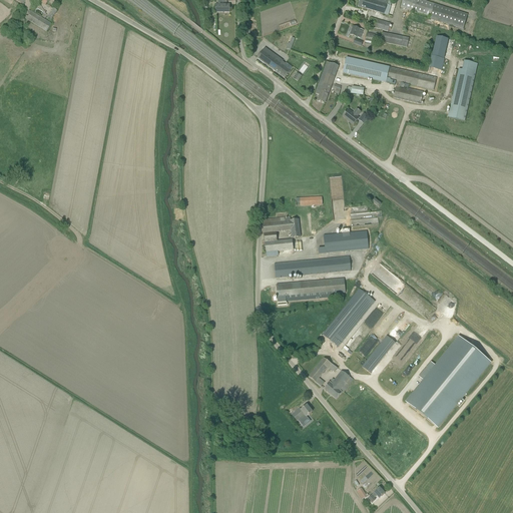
[(218,5),(215,5),(215,13),(223,13),(229,13),(229,5),(227,5),(227,1),(235,1),(235,0),(225,0),(225,1),(218,1),(218,5)]
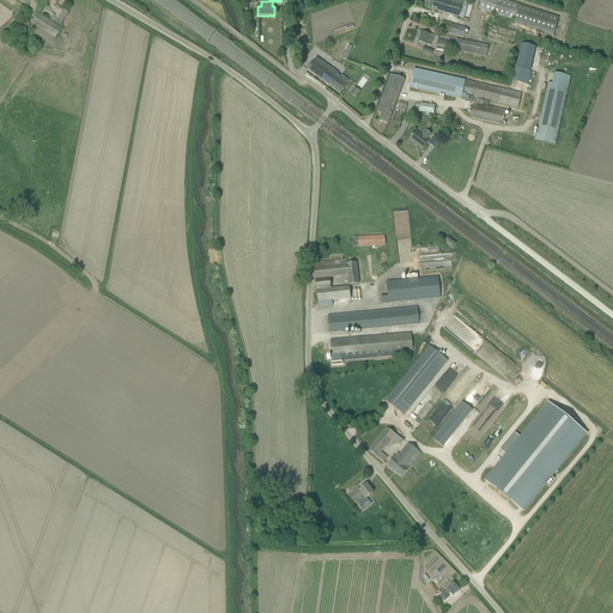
[(460,0),(457,0),(429,0),(428,8),(459,18),(463,1),(460,0)]
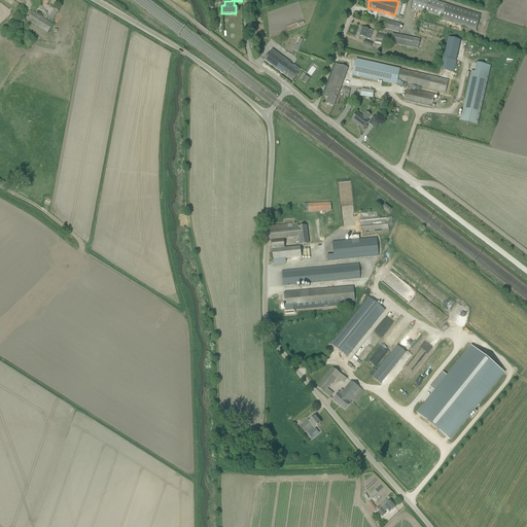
[(481,14),(433,0),(413,0),(411,8),(413,8),(412,10),(416,11),(416,9),(441,16),(441,20),(476,30),(481,14)]
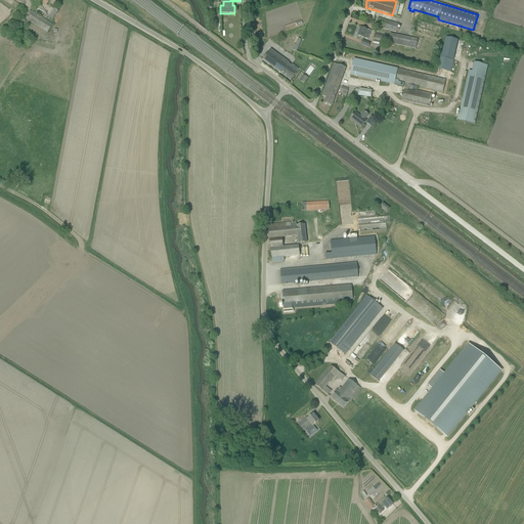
[(47,19),(51,23),(58,11),(54,8),(47,19)]
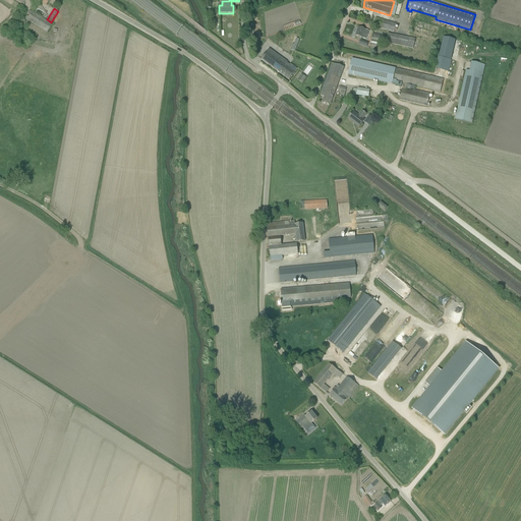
[(47,33),(52,24),(32,12),(26,19),(47,33)]
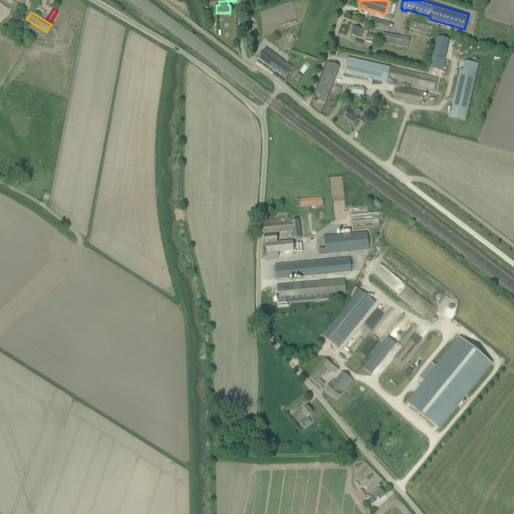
[(389,32),(390,30),(391,31),(392,29),(390,28),(392,23),(371,17),(368,26),(389,32)]
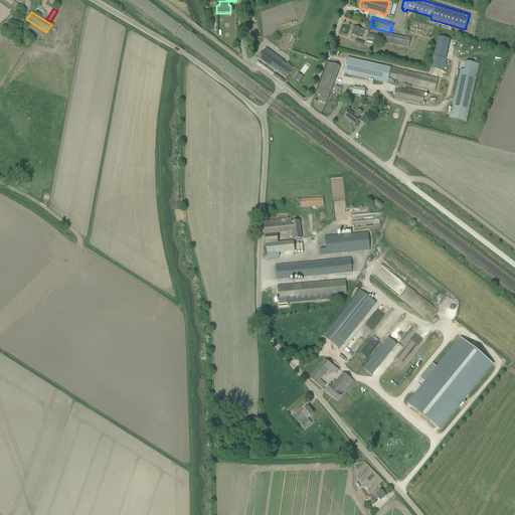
[(361,38),(364,31),(354,27),(351,35),(358,37),(361,38)]
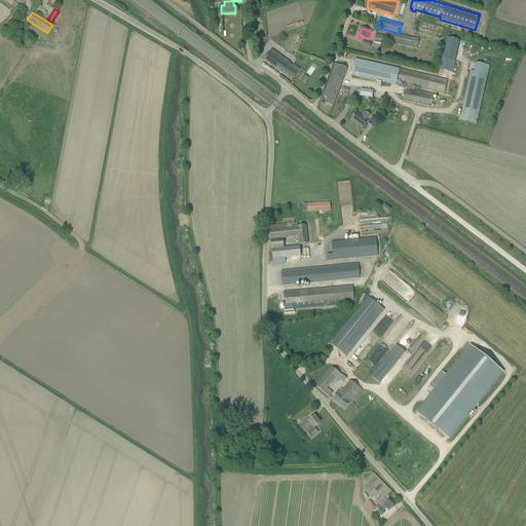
[(390,43),(391,37),(376,33),(375,40),(390,43)]
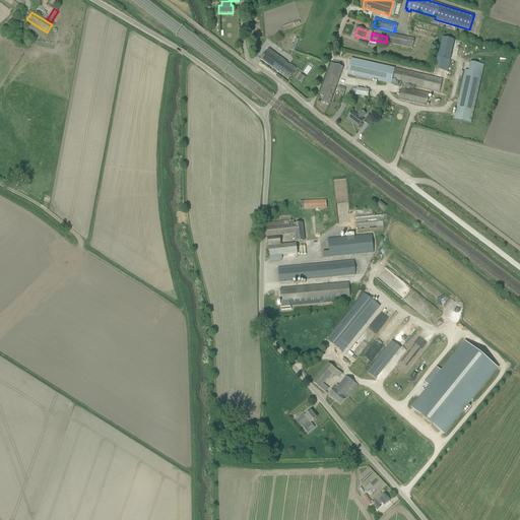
[(453,40),(443,37),(436,69),(446,71),(453,40)]
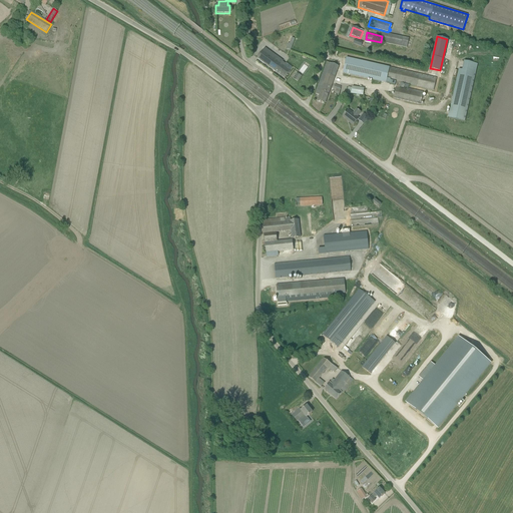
[(265,48),(257,58),(285,79),(290,71),(281,64),(283,61),(265,48)]
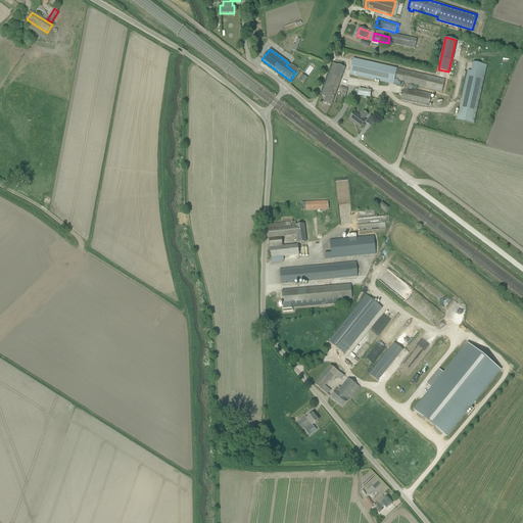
[(412,90),(412,89),(416,90),(417,87),(413,86),(442,92),(445,80),(397,68),(352,59),(349,75),(393,85),(397,86),(396,86),(402,87),(403,84),(406,84),(405,89),(403,89),(401,101),(429,107),(431,95),(431,94),(415,90),(414,91),(408,90),(408,89),(412,90)]
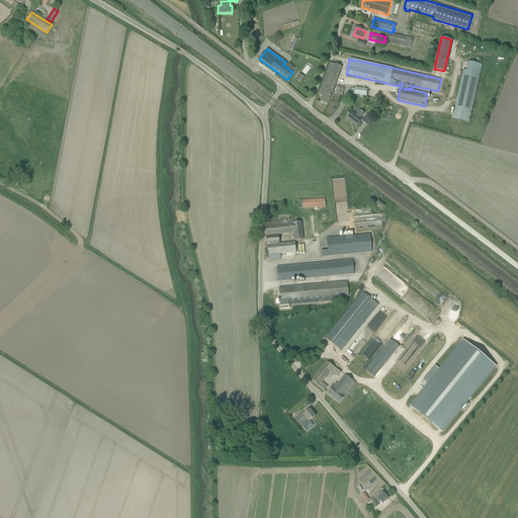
[(328,105),(342,68),(330,63),(319,95),(322,96),(320,102),(328,105)]
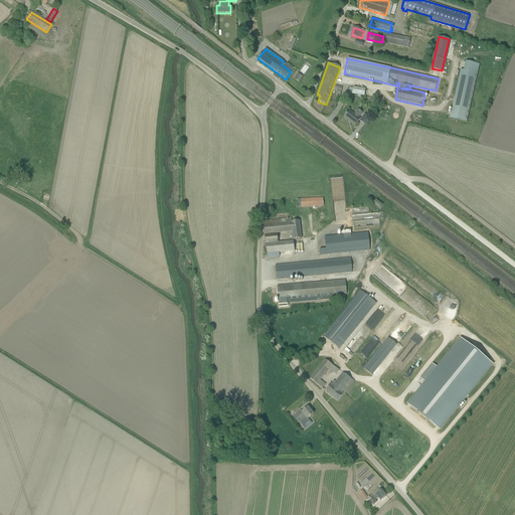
[(478,73),(464,70),(461,69),(450,118),(467,122),(478,73)]
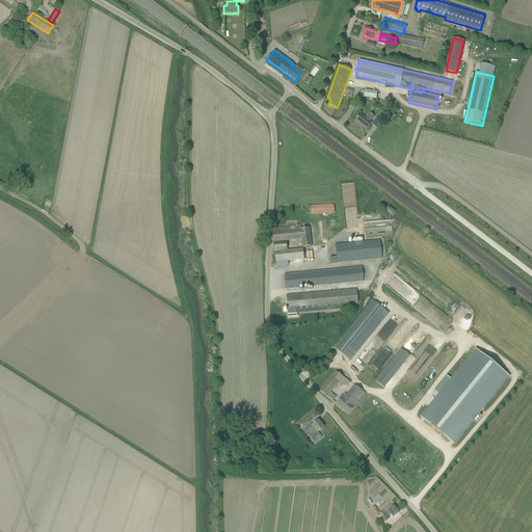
[(360,97),(374,99),(376,100),(377,91),(365,90),(365,91),(361,90),(360,97)]
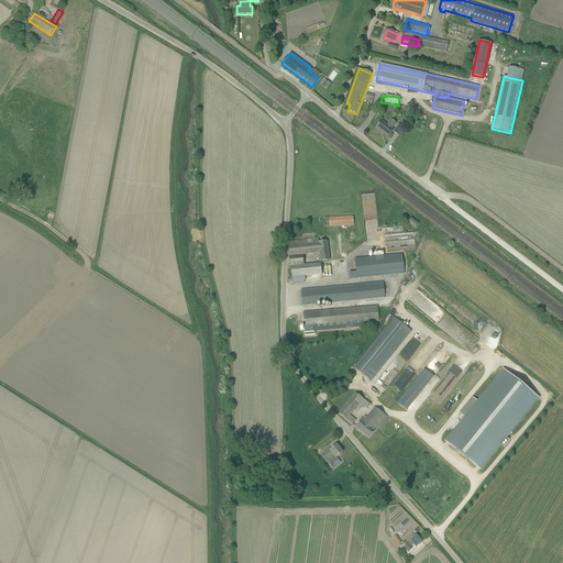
[(387,138),(394,130),(393,129),(396,123),(392,119),(388,124),(383,120),(376,128),(384,134),(383,134),(387,138)]
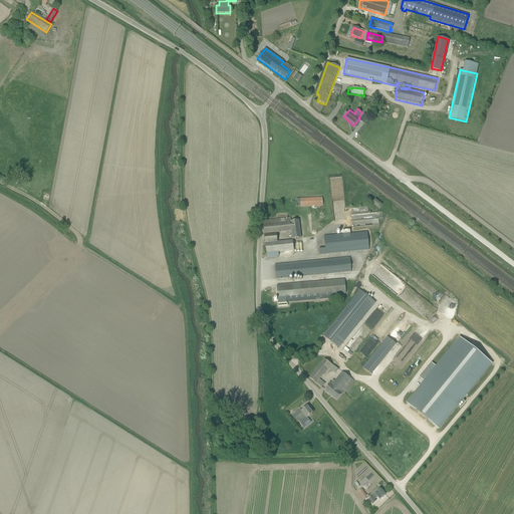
[(323,205),(322,198),(300,199),(300,207),(323,205)]
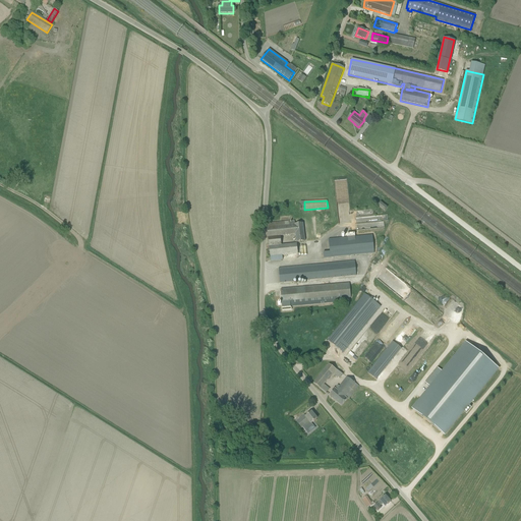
[(294,221),(267,224),(268,228),(267,228),(271,261),(283,259),(283,255),(298,254),(297,245),(281,247),(280,236),(296,235),(296,242),(304,241),(302,224),(295,224),(294,221)]
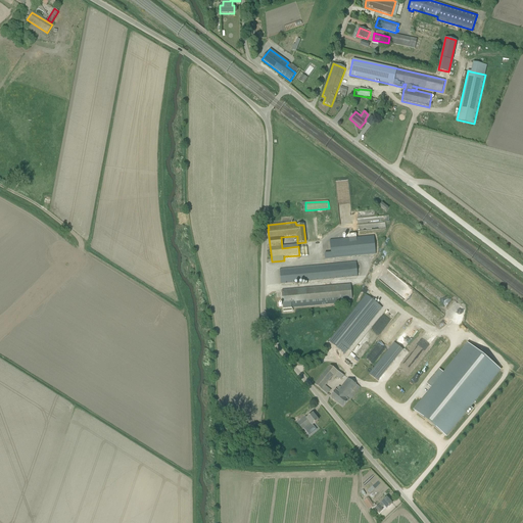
[(331,252),(325,253),(325,259),(376,254),(374,236),(330,240),(331,252)]
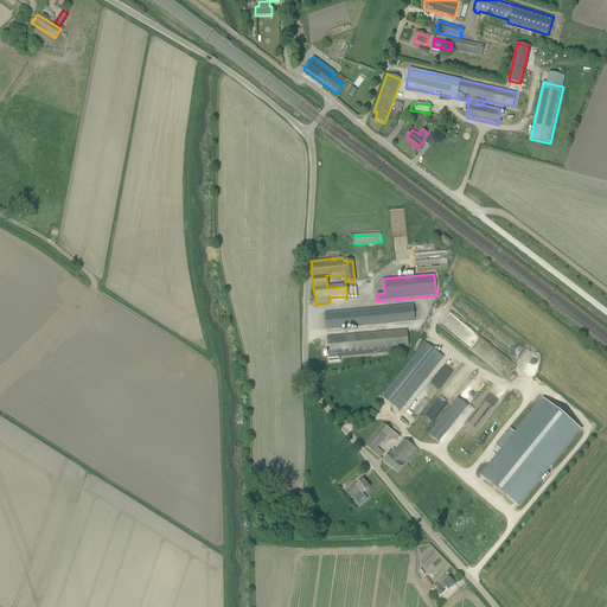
[(414,305),(325,313),(326,330),(415,321),(414,305)]
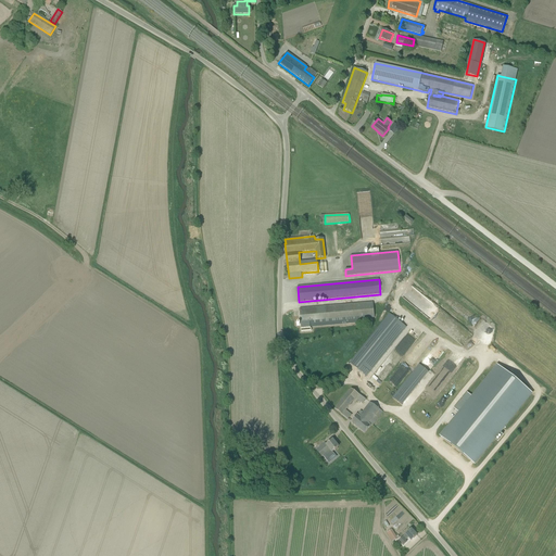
[(300,310),(301,325),(375,318),(373,303),(300,310)]
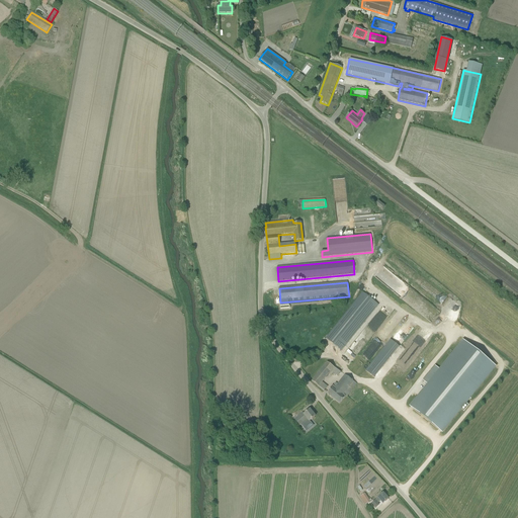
[(341,351),(364,323),(378,305),(362,292),(349,311),(326,338),(341,351)]
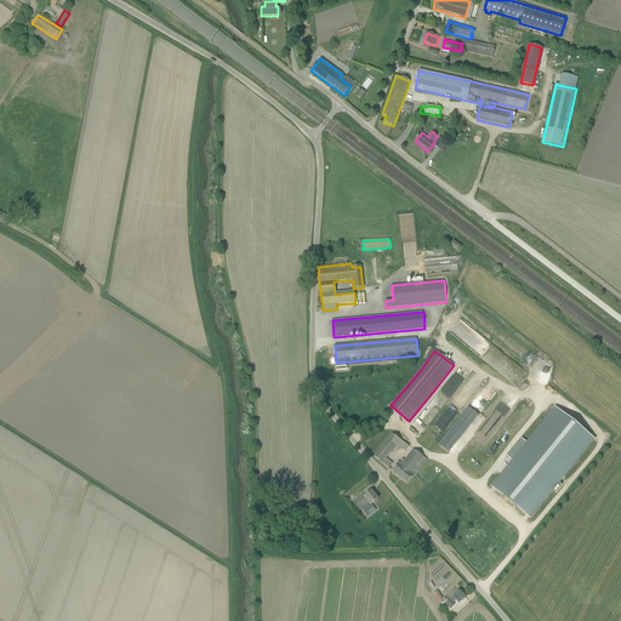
[(438,445),(449,453),(478,415),(467,406),(438,445)]
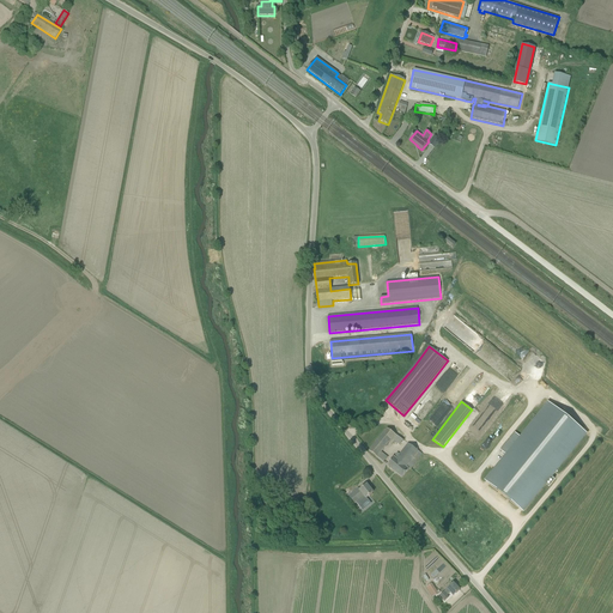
[(523,513),(588,435),(547,402),(520,437),(515,434),(501,451),(505,455),(484,481),(523,513)]
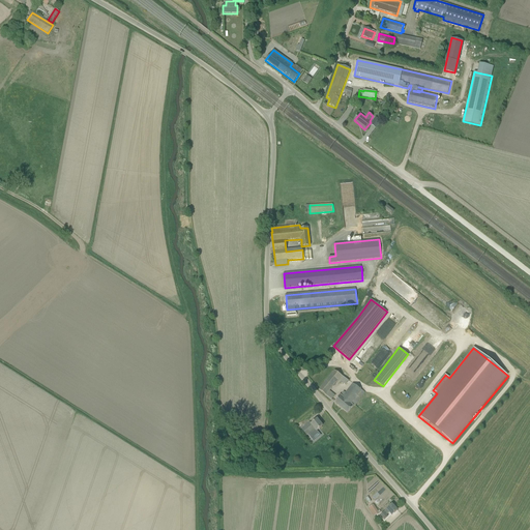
[(349,381),(334,371),(319,389),(320,389),(319,390),(326,395),(339,381),(346,385),(349,381)]
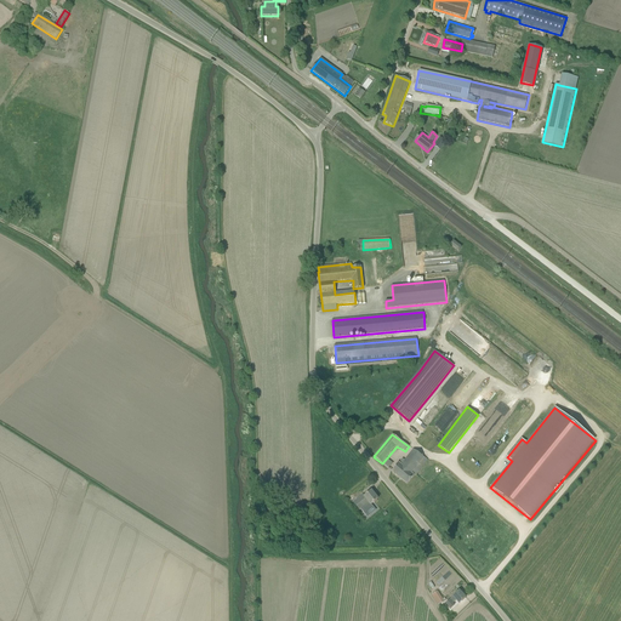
[(402,466),(411,473),(412,472),(416,476),(428,461),(414,450),(402,466)]
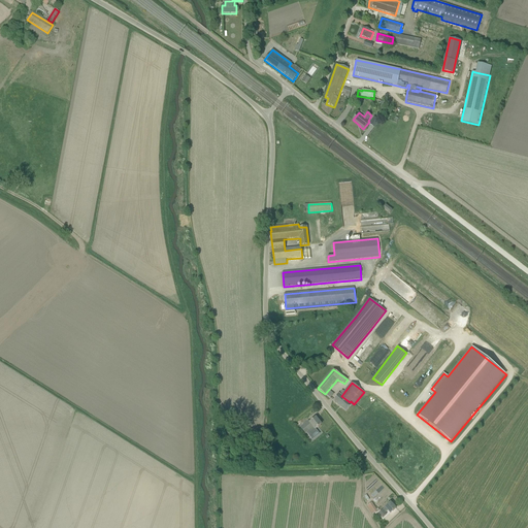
[(350,402),(341,396),(338,394),(333,401),(347,411),(352,404),(350,402)]
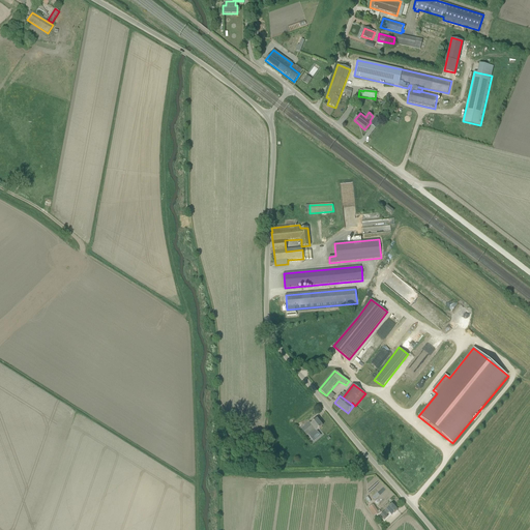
[(322,425),(317,419),(311,424),(310,423),(301,430),(306,436),(307,435),(311,439),(318,433),(316,431),(322,425)]
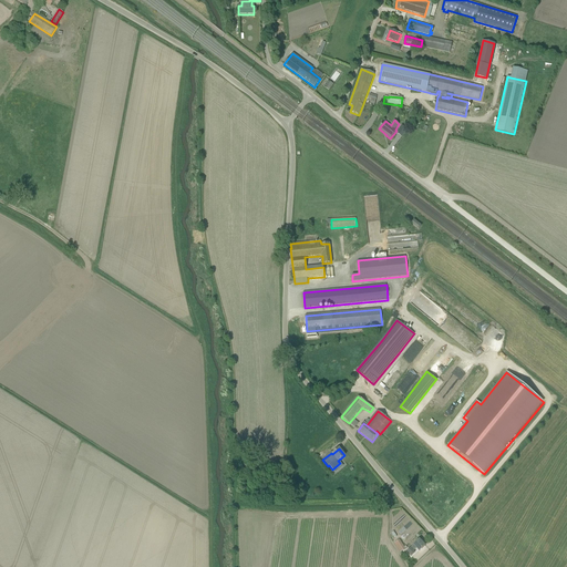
[(400,539),(394,544),(400,553),(405,549),(400,539)]
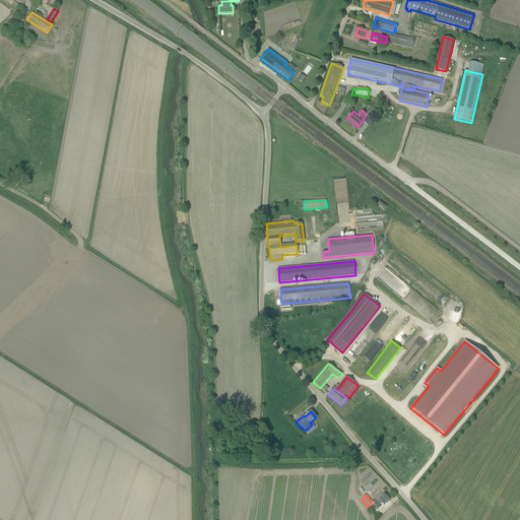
[(385,506),(390,501),(389,500),(390,500),(388,498),(387,498),(385,495),(379,500),(377,503),(373,506),(378,510),(381,507),(379,506),(382,503),(385,506)]
